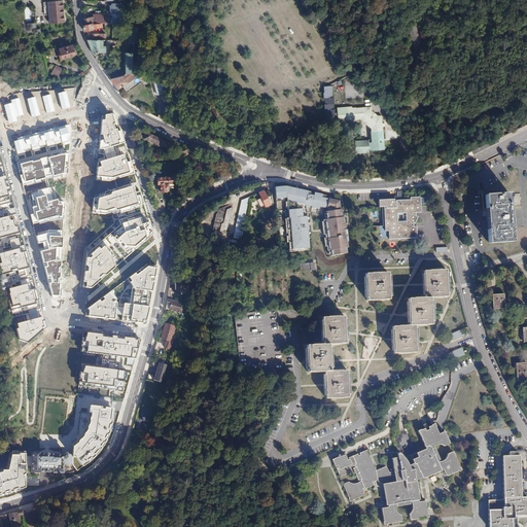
[(63,0),(59,0),(48,2),(50,14),(51,23),(66,21),(63,12),(62,12),(62,8),(63,8),(63,0)]
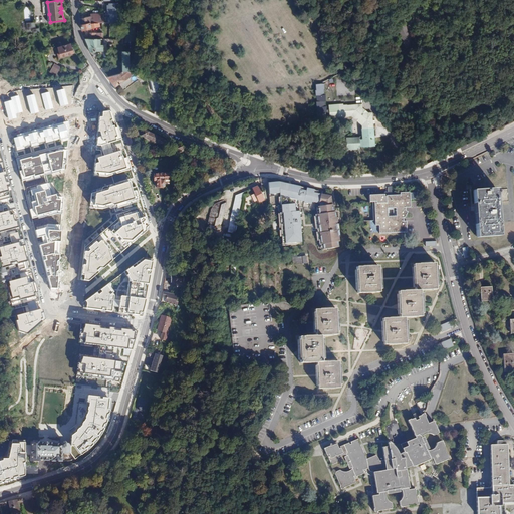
[(102,0),(102,1),(100,1),(100,7),(102,6),(102,11),(100,11),(101,14),(101,24),(116,22),(115,4),(112,4),(112,0),(102,0)]
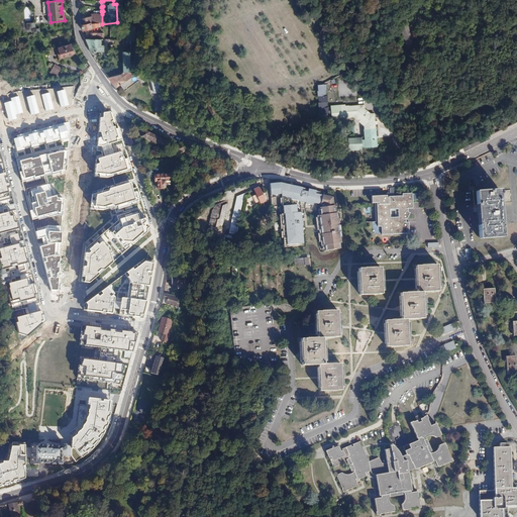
[(80,19),(81,25),(99,24),(102,24),(102,14),(94,14),(94,18),(92,19),(80,19)]
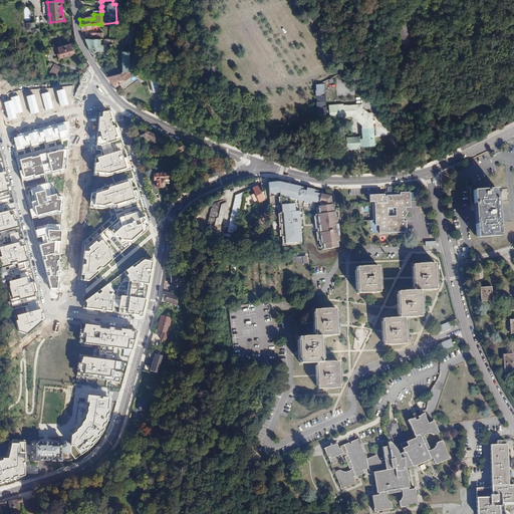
[(132,25),(123,25),(123,40),(133,40),(132,25)]
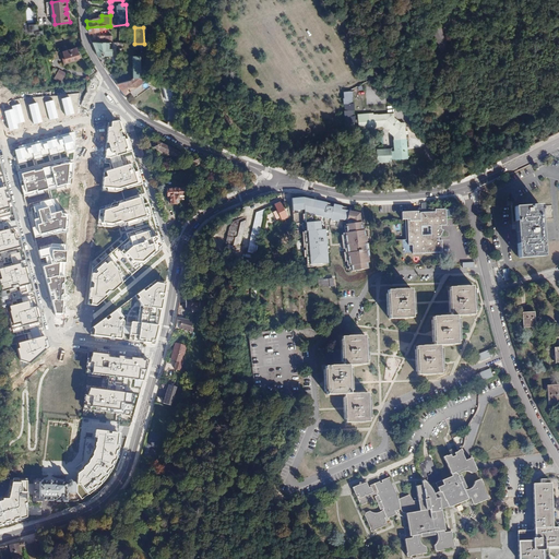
[(97,43),(92,43),(97,57),(113,55),(111,48),(107,48),(107,43),(97,43)]
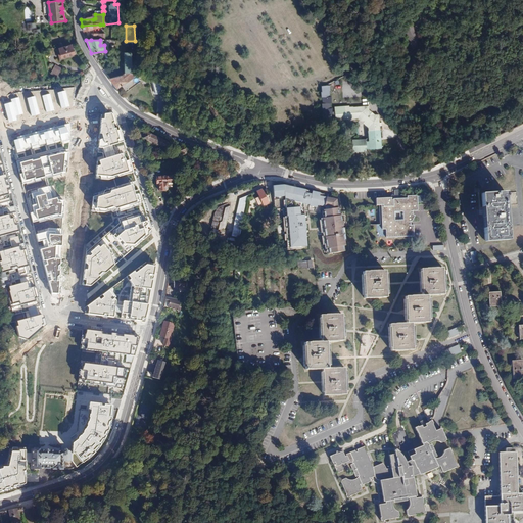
[(72,44),(59,48),(62,57),(75,53),(72,44)]
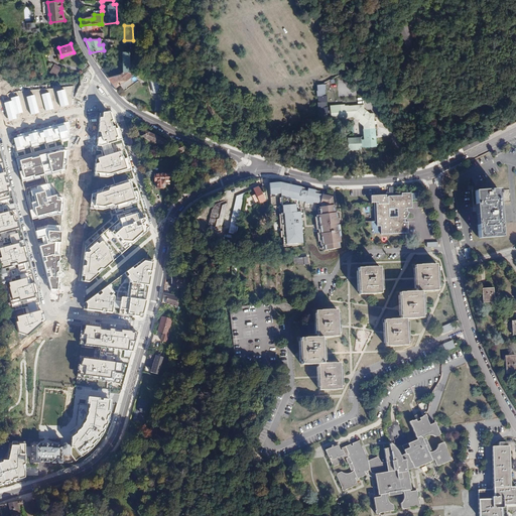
[(54,63),(50,73),(57,77),(61,68),(54,63)]
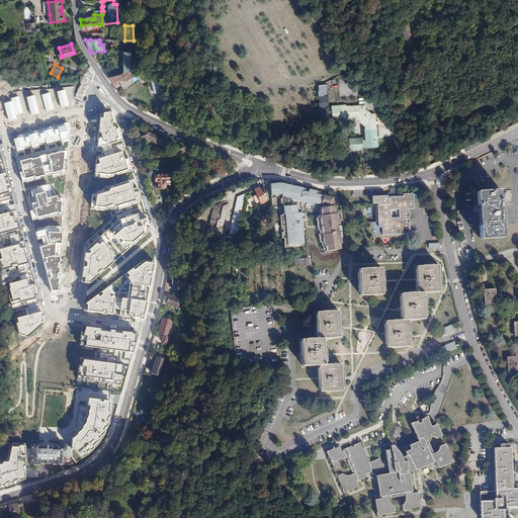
[(120,75),(109,78),(117,88),(125,81),(120,75)]
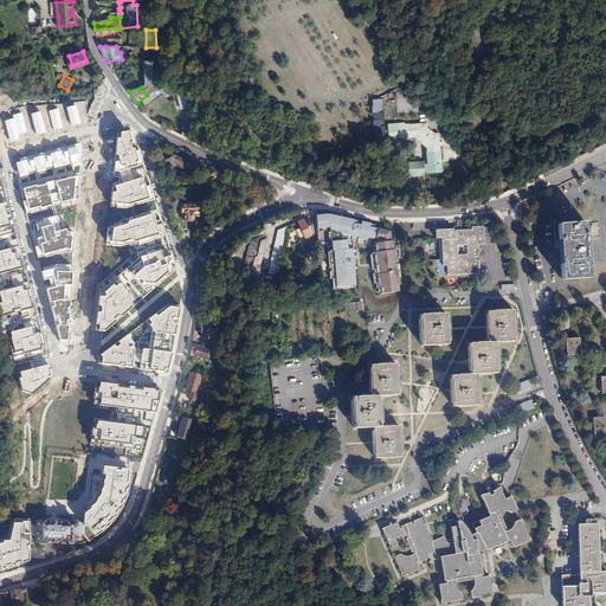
[(186,94),(178,95),(179,109),(187,109),(186,94)]
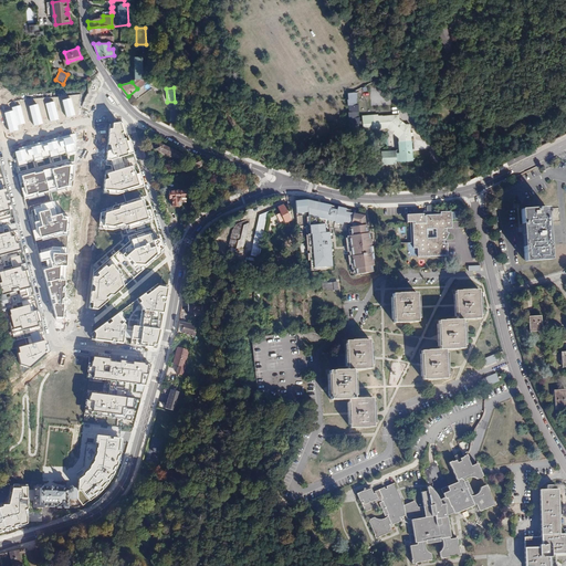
[(363,122),(363,119),(360,119),(359,116),(358,116),(358,109),(359,109),(359,104),(358,104),(357,97),(358,97),(358,90),(348,91),(348,97),(347,97),(348,104),(349,103),(349,109),(348,109),(349,116),(350,123),(349,123),(349,128),(357,128),(356,122),(363,122)]
